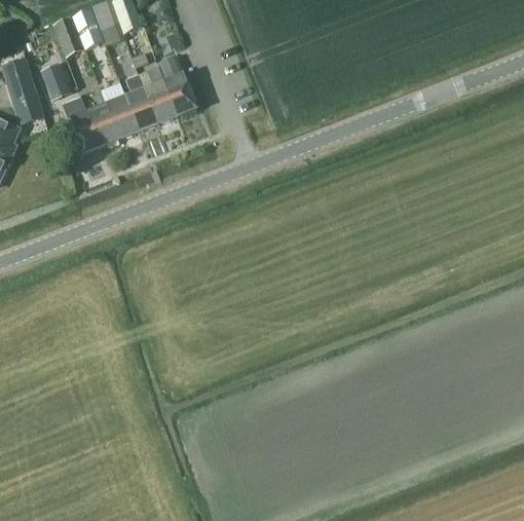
[(106,44),(124,37),(122,32),(111,0),(89,6),(90,9),(104,42),(105,41),(106,44)]
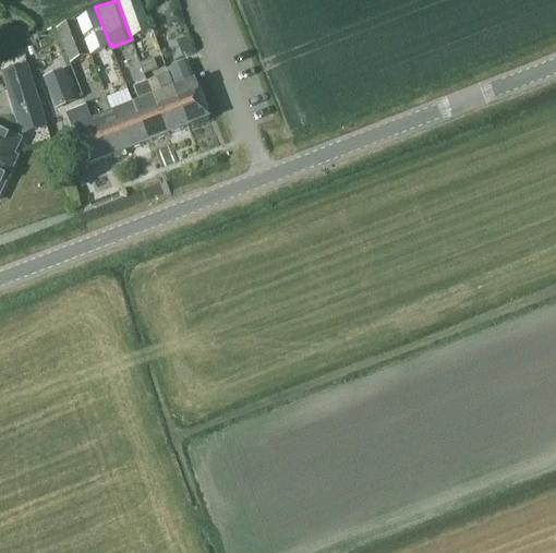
[(118,0),(130,34),(148,27),(139,0),(118,0)]
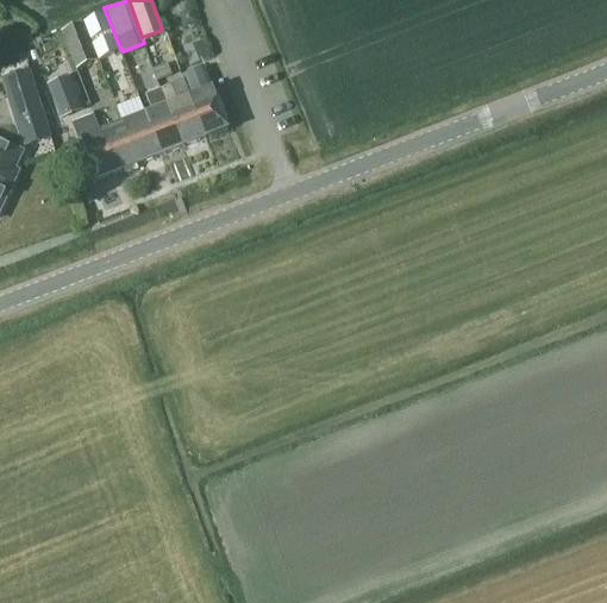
[(192,6),(177,11),(183,24),(196,19),(192,6)]
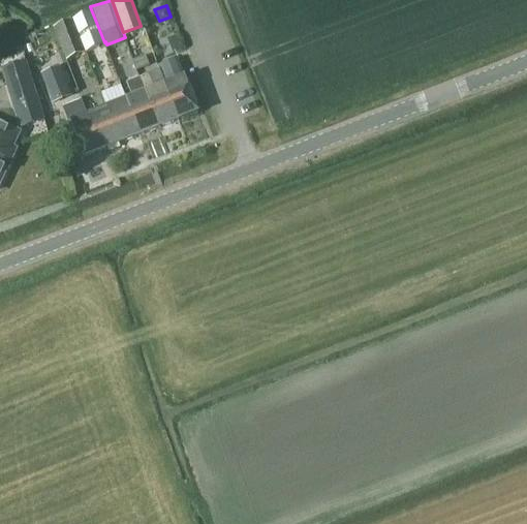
[(85,50),(104,42),(91,9),(71,17),(85,50)]
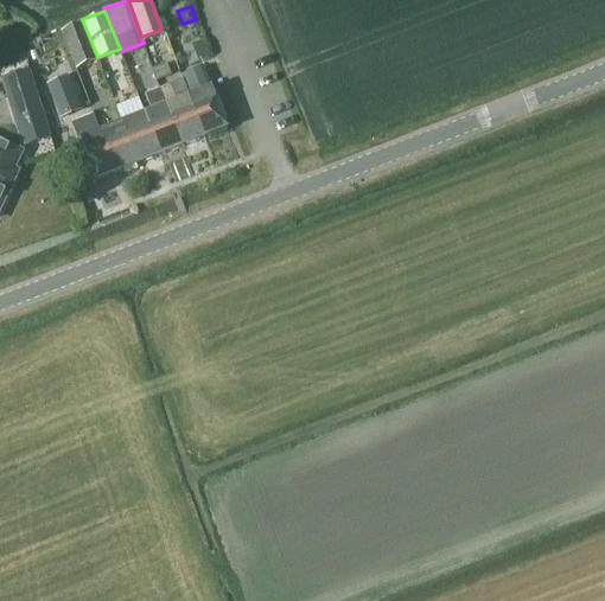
[(74,65),(97,57),(82,19),(58,27),(74,65)]
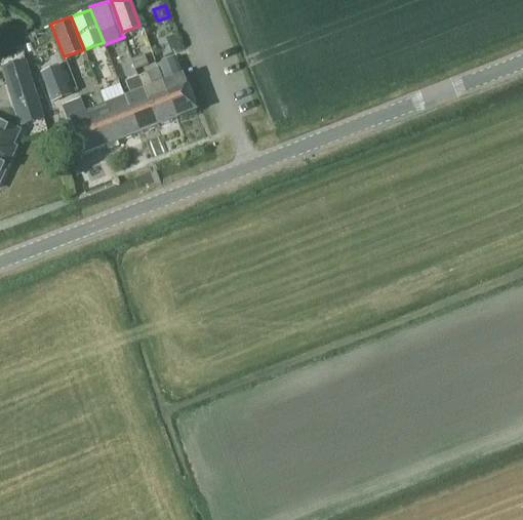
[(173,32),(157,39),(163,53),(179,46),(173,32)]
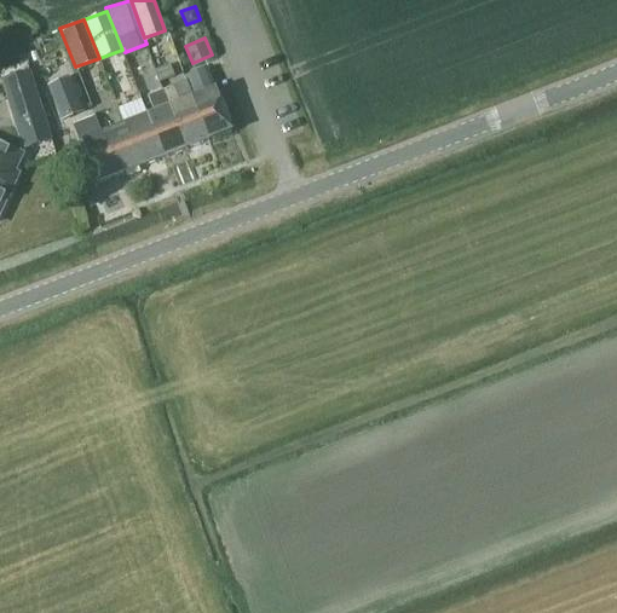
[(159,77),(173,71),(168,59),(154,65),(159,77)]
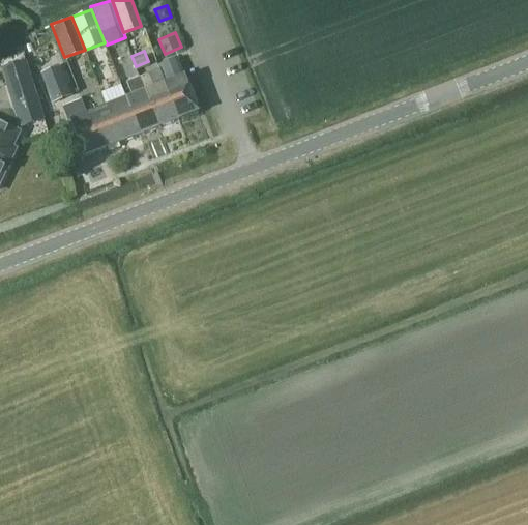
[(0,69),(17,120),(18,125),(44,117),(24,58),(0,66),(0,69)]
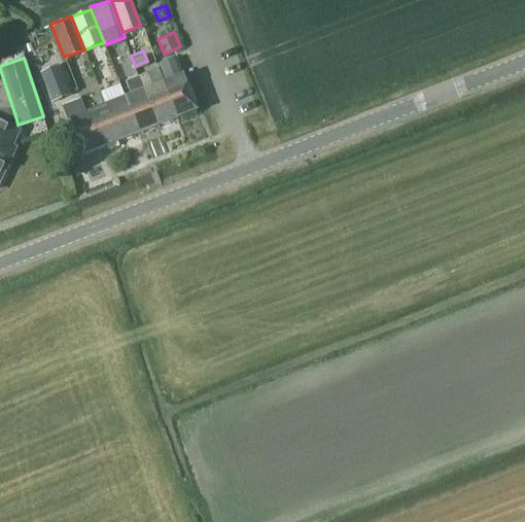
[(57,63),(39,69),(50,99),(68,92),(57,63)]
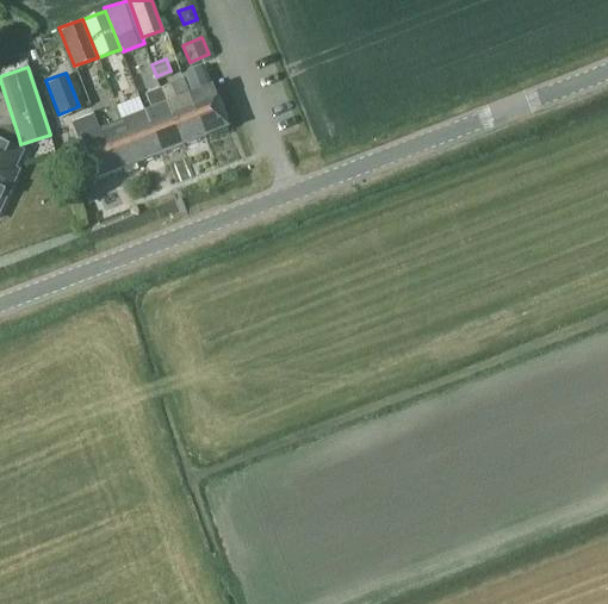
[(188,93),(205,134),(228,125),(208,78),(197,81),(199,89),(188,93)]
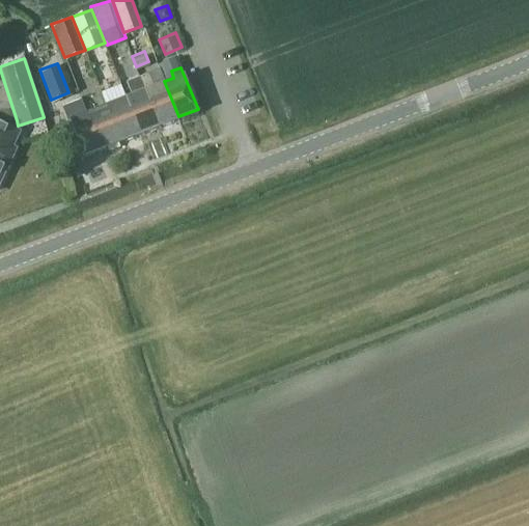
[(154,85),(148,71),(139,74),(159,125),(178,116),(164,81),(154,85)]
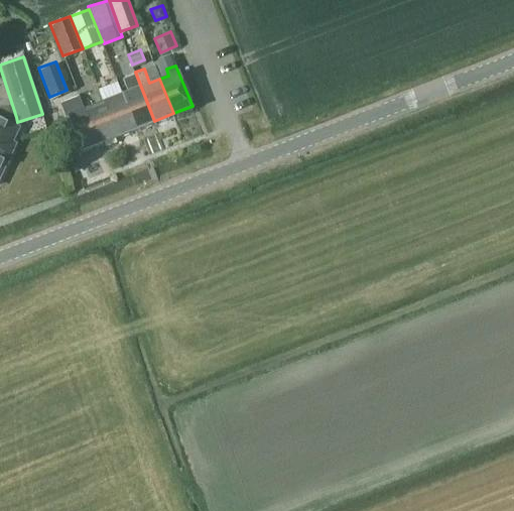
[(135,128),(154,121),(135,72),(122,77),(128,92),(122,94),(135,128)]
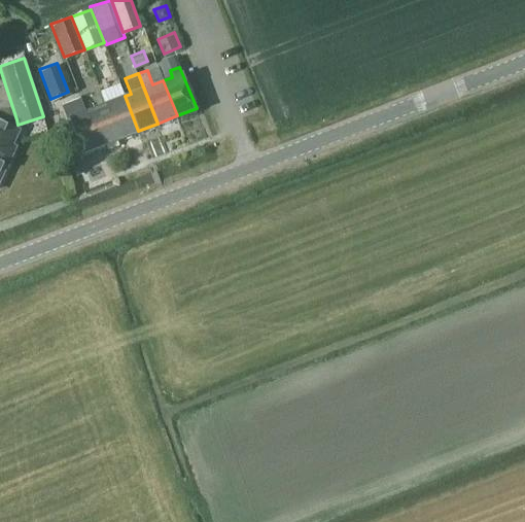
[(119,138),(138,131),(125,96),(105,103),(119,138)]
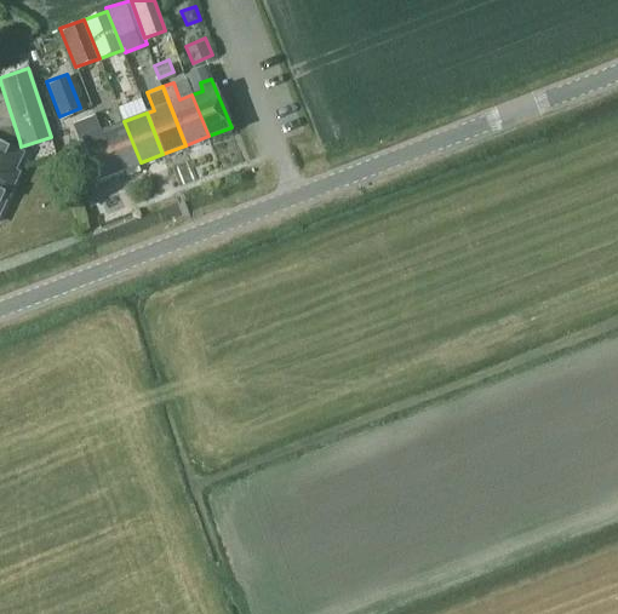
[(118,172),(141,162),(124,121),(102,131),(118,172)]
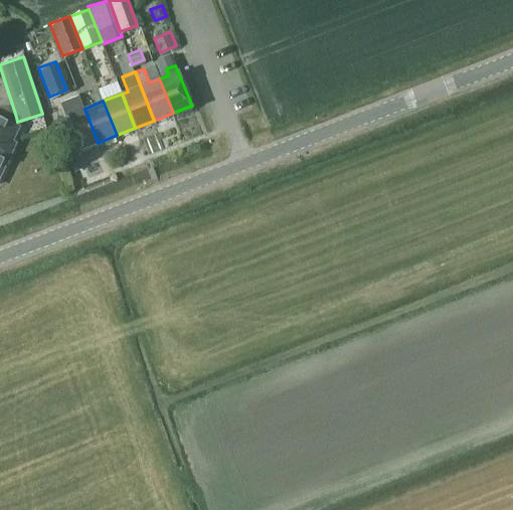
[(78,150),(98,143),(84,109),(64,116),(78,150)]
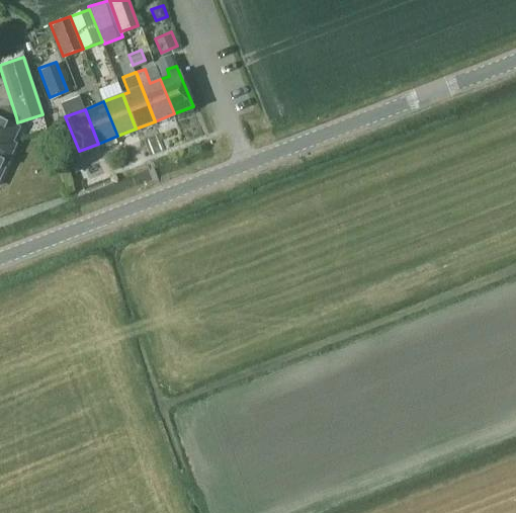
[(0,174),(17,141),(13,140),(18,129),(0,118),(0,174)]
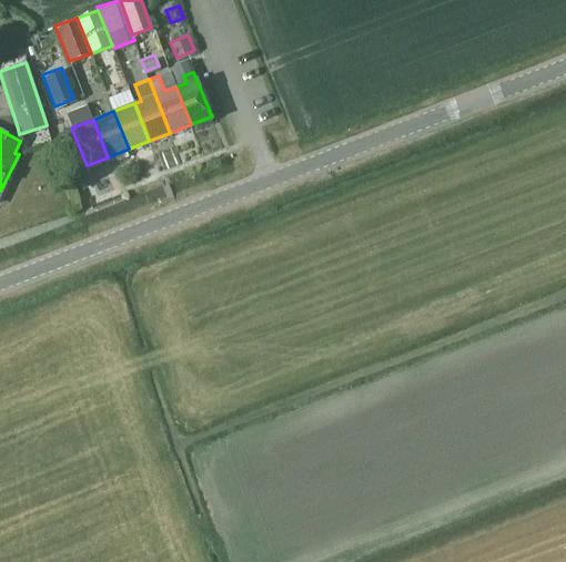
All buildings are outlined.
